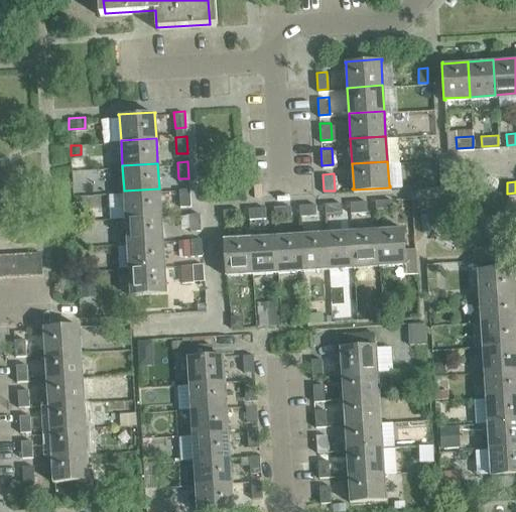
[(178,187),(179,205),(190,204),(189,186),(178,187)]
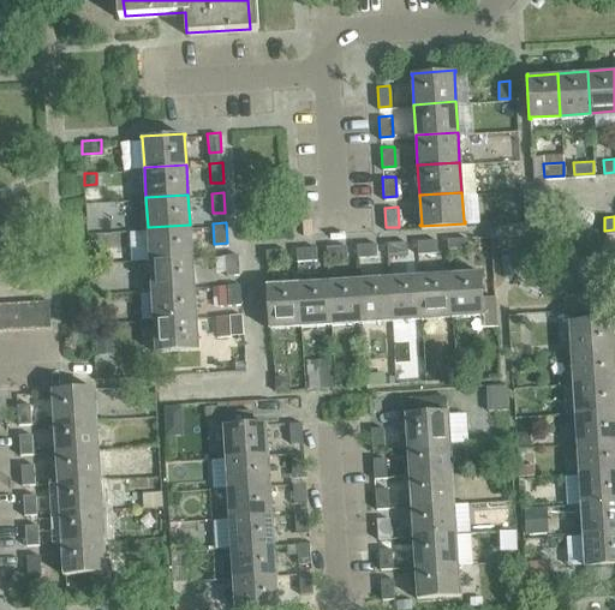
[(148,227),(150,257),(191,255),(190,225),(148,227)]
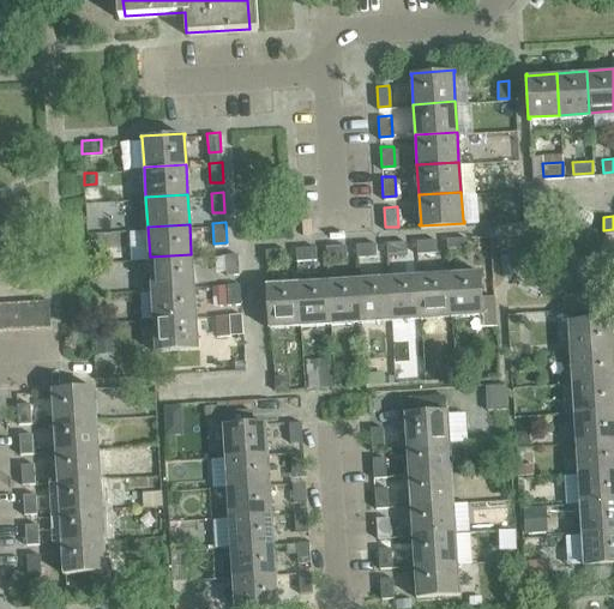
[(467,247),(465,235),(446,236),(446,248),(467,247)]
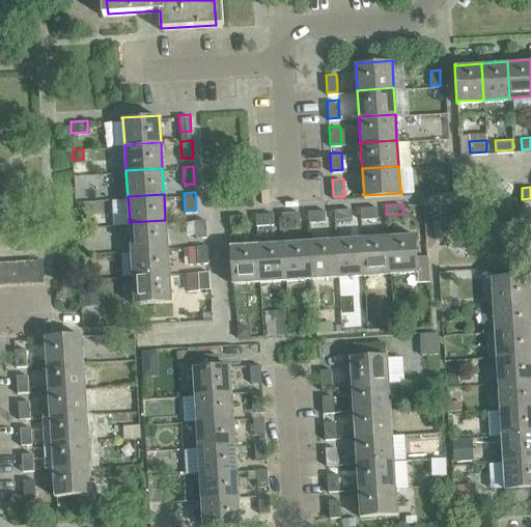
[(378,216),(376,204),(360,205),(360,217),(378,216)]
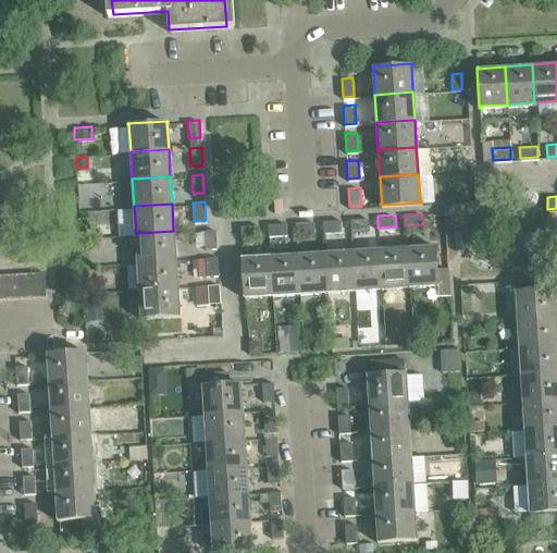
[(369,229),(368,217),(349,218),(350,230),(369,229)]
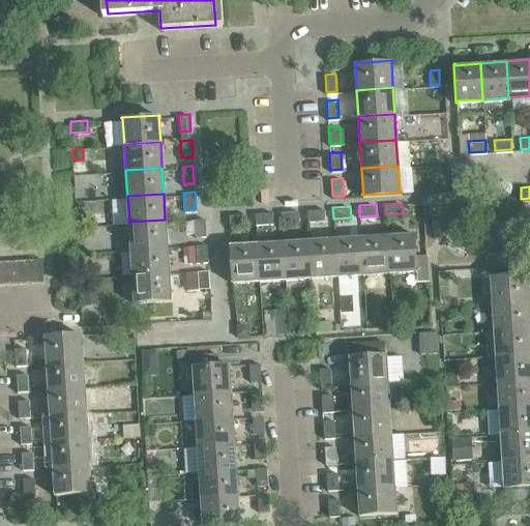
[(325,218),(324,207),(306,208),(307,220),(325,218)]
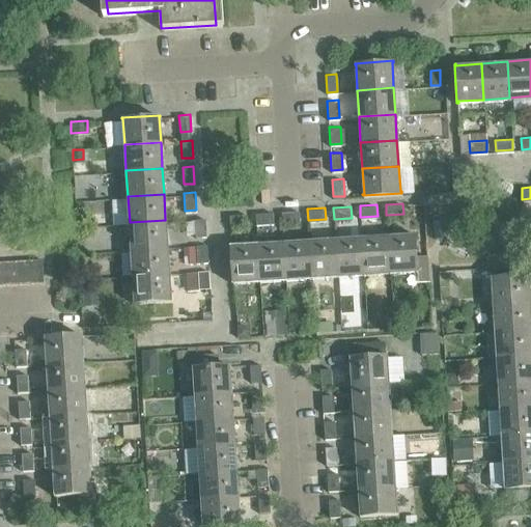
[(299,221),(299,210),(281,211),(282,222),(299,221)]
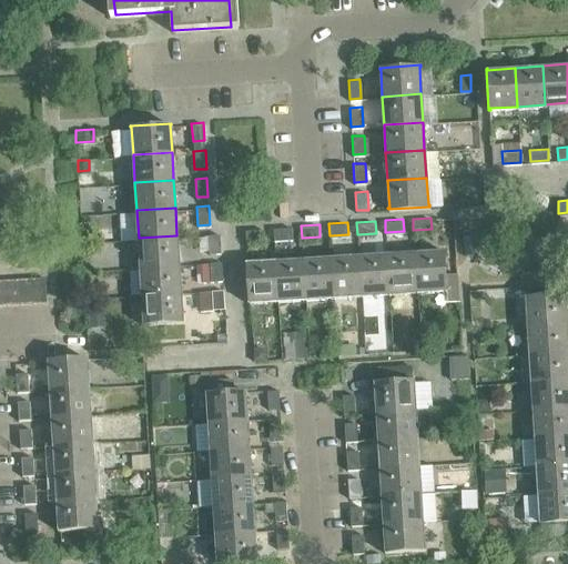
[(292,238),(292,225),(273,227),(274,239),(292,238)]
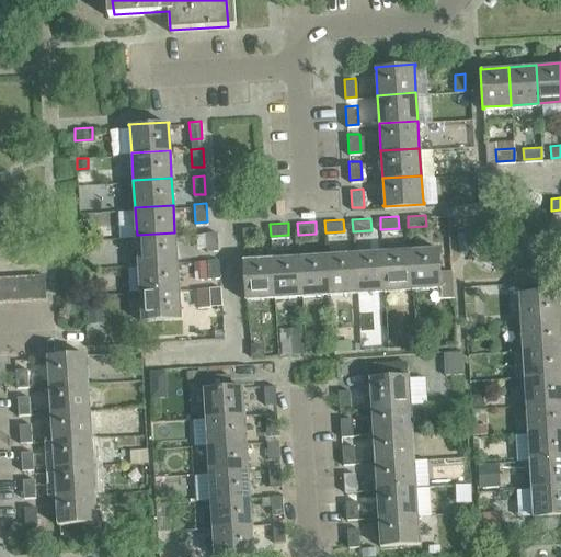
[(242,226),(243,238),(261,237),(260,225),(242,226)]
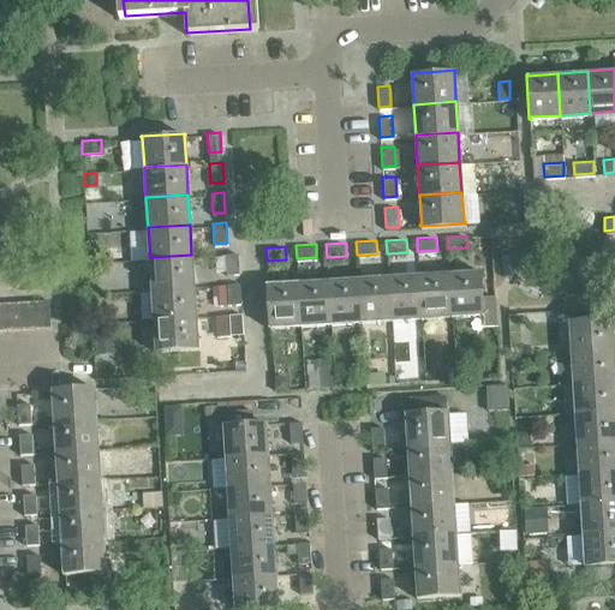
[(225,252),(226,273),(239,271),(238,251),(225,252)]
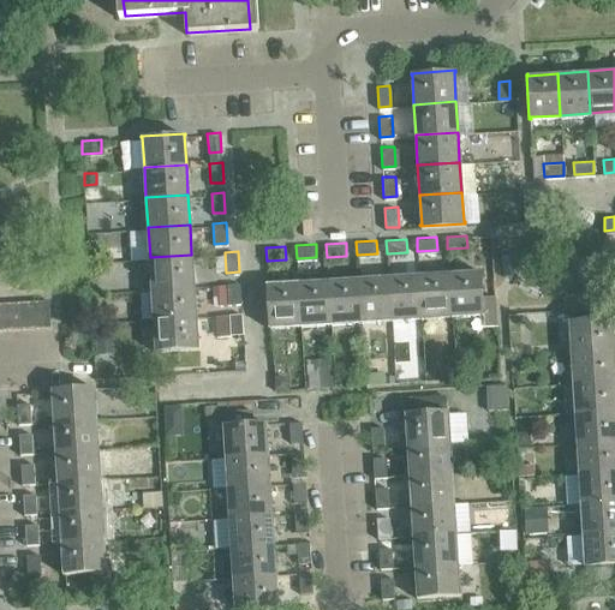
[(150,257),(151,288),(193,285),(191,255),(150,257)]
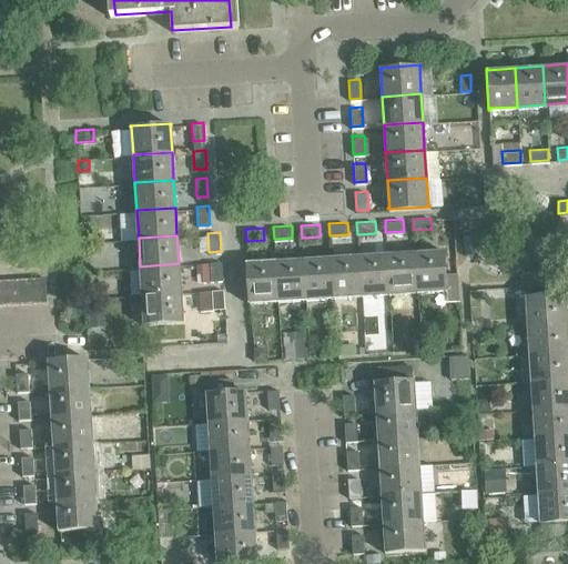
[(442,250),(415,252),(417,291),(444,289),(445,290),(446,290),(444,249),(442,249),(442,250)]
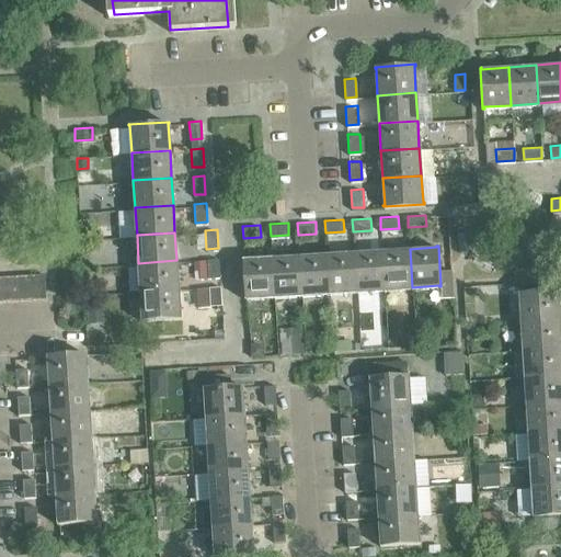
[(410,249),(381,250),(385,288),(412,287),(410,249)]
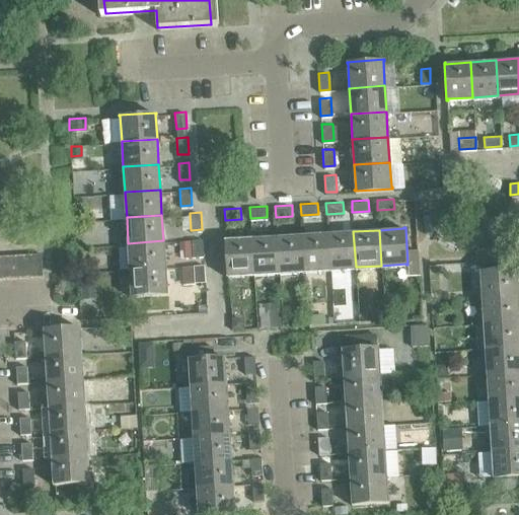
[(353,231),(327,233),(330,269),(356,267),(353,231)]
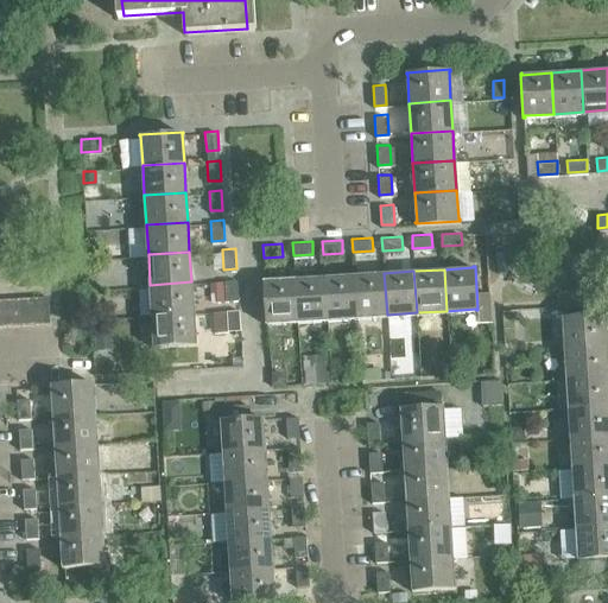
[(384,273),(354,274),(356,316),(387,315),(384,273)]
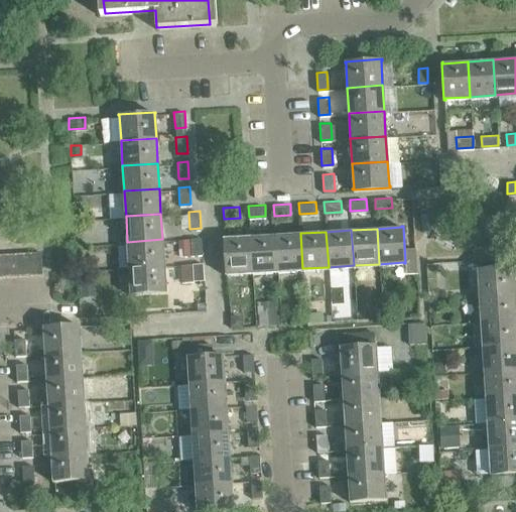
[(300,233),(275,235),(277,270),(302,268),(300,233)]
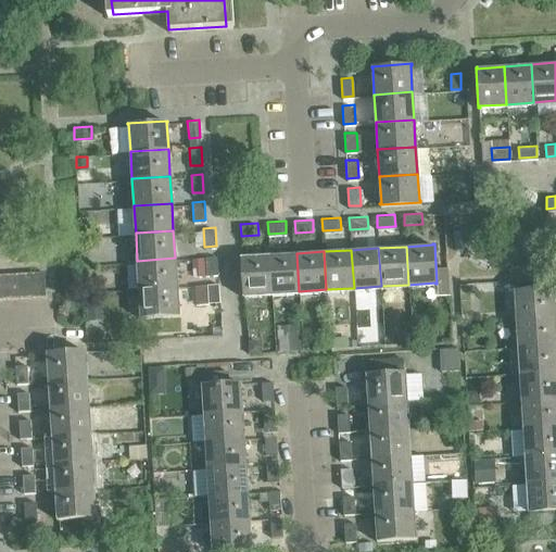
[(297,253),(269,255),(272,293),(299,291),(297,253)]
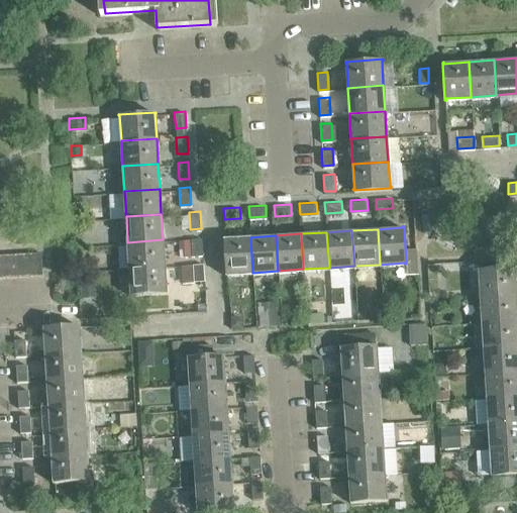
[(191,238),(192,254),(202,253),(201,237),(191,237),(191,238)]
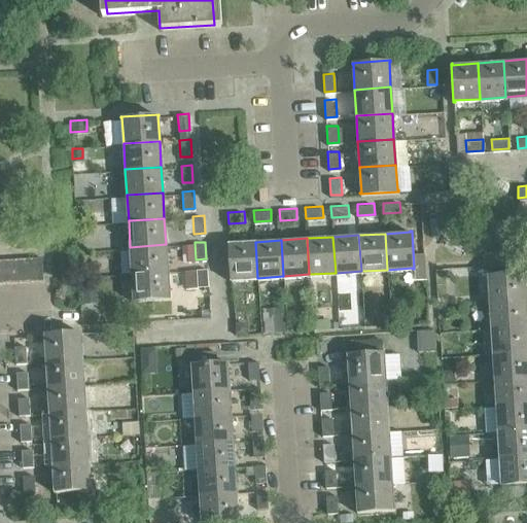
[(257,278),(255,242),(230,243),(230,242),(229,242),(231,280),(233,280),(233,279),(257,278)]
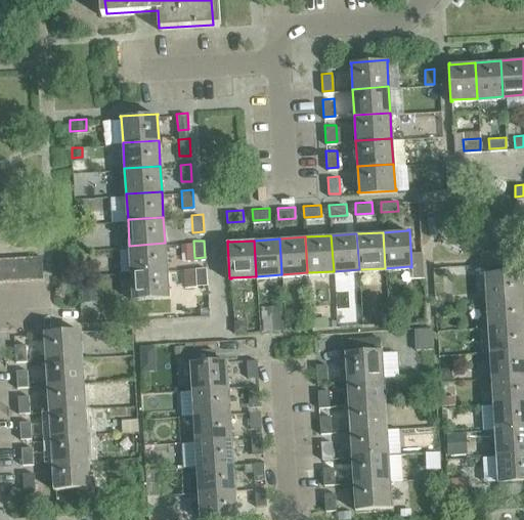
[(193,242),(180,243),(180,250),(185,250),(186,258),(194,258),(193,242)]
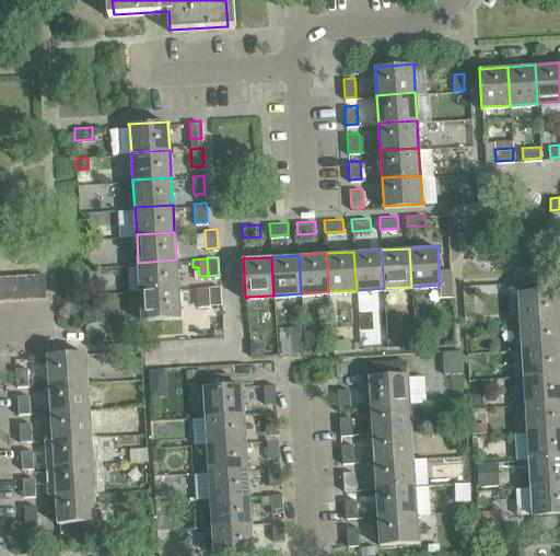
[(138,263),(140,290),(178,288),(176,259),(138,263)]
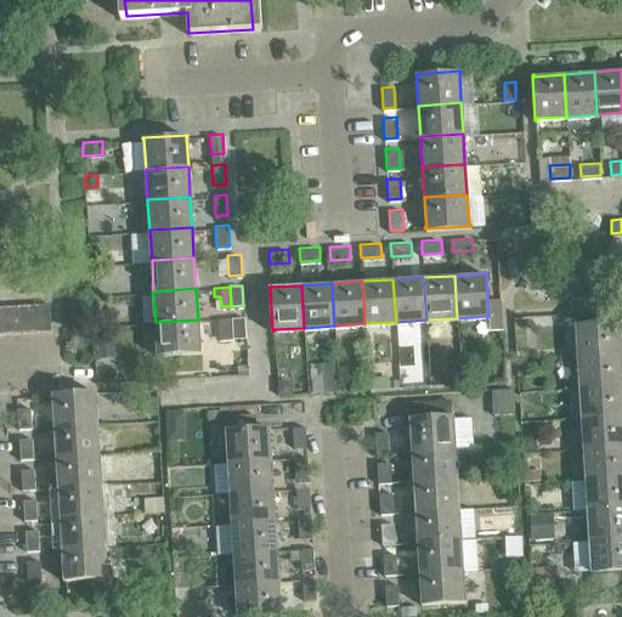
[(49,301),(34,303),(35,329),(50,328),(49,301)]
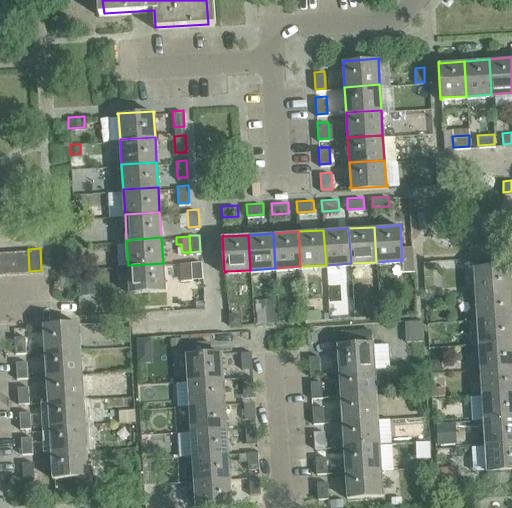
[(16,249),(5,250),(6,273),(18,272),(16,249)]
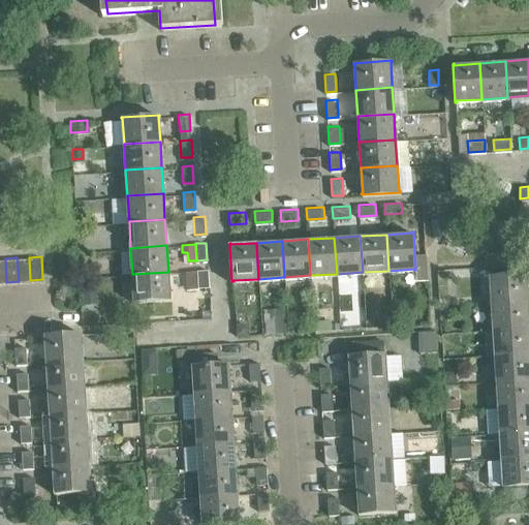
[(29,257),(17,257),(19,281),(30,280),(29,257)]
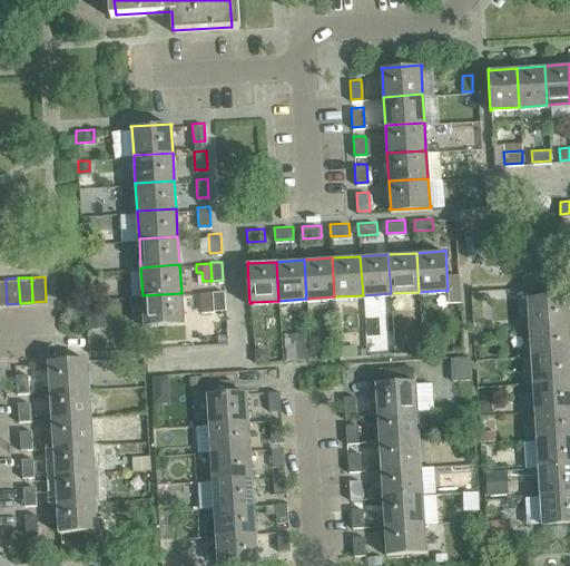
[(212,291),(213,309),(225,308),(224,290),(212,290),(212,291)]
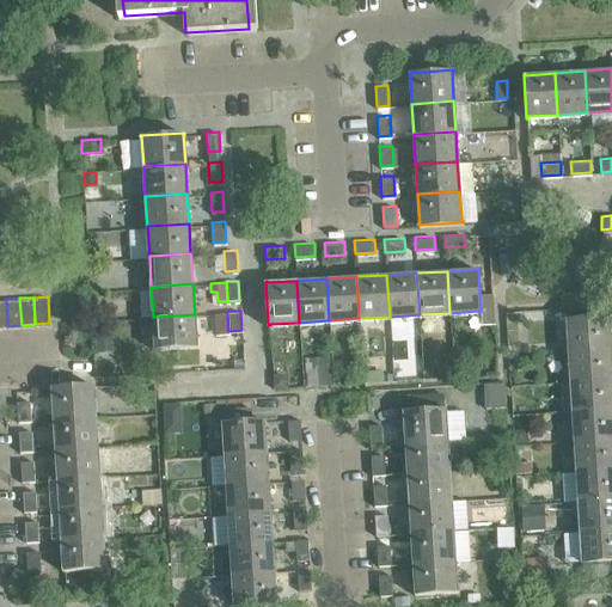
[(227,312),(214,313),(215,332),(228,331),(227,312)]
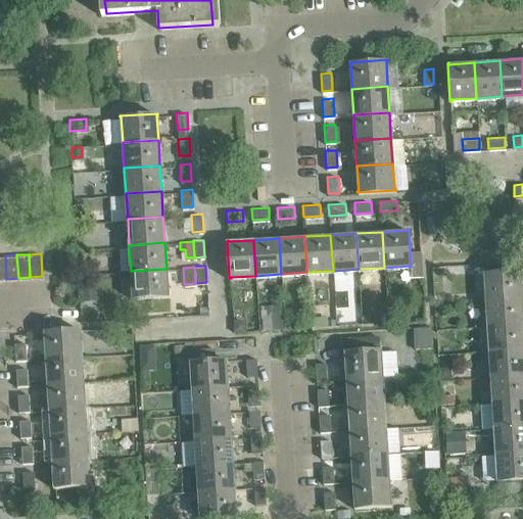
[(167,269),(131,271),(132,295),(131,295),(131,297),(169,294),(169,293),(168,293),(167,269)]
